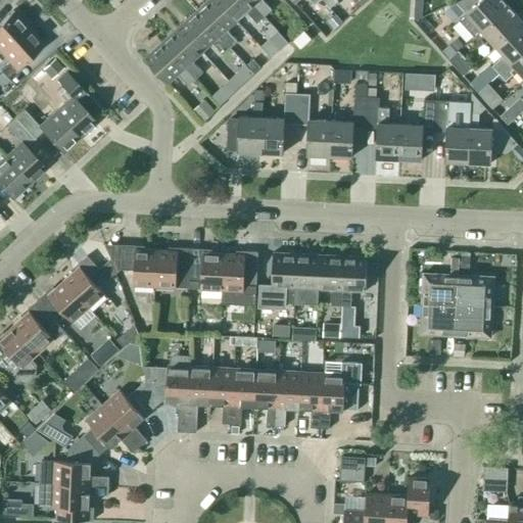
[(227,30),(236,21),(217,0),(208,0),(196,11),(230,48),(237,41),(227,30)]
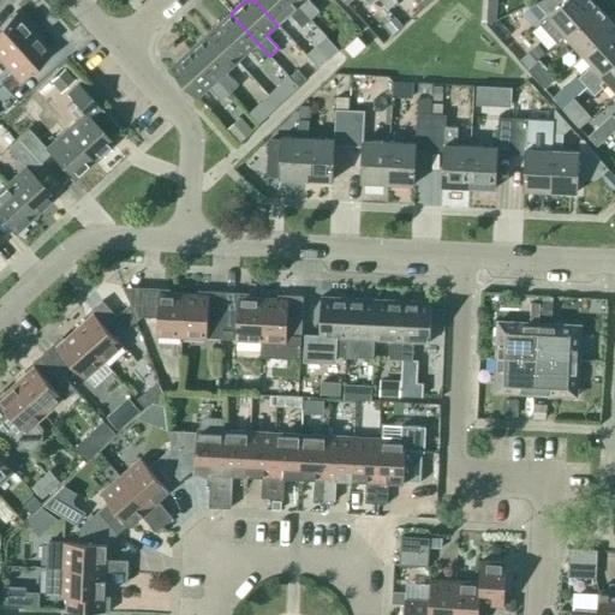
[(302,28),(311,19),(292,0),(255,0),(278,25),(290,15),(302,28)]
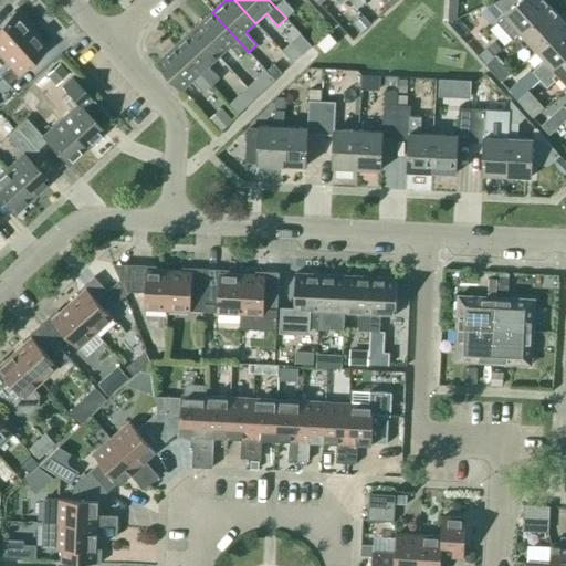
[(269,0),(286,18),(294,11),(284,0),(269,0)]
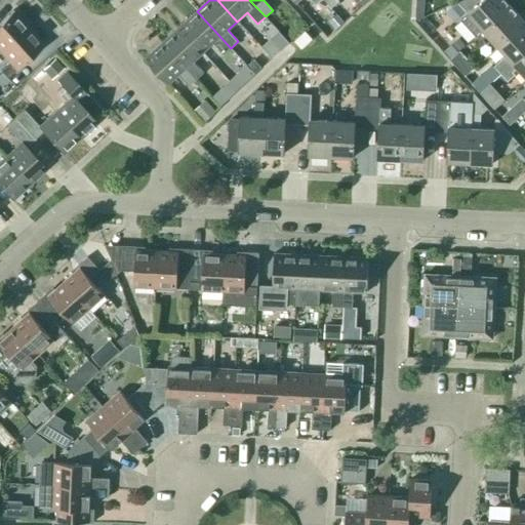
[(505,0),(460,0),(456,1),(468,13),(459,21),(475,37),(483,30),(483,31),(510,6),(505,0)]
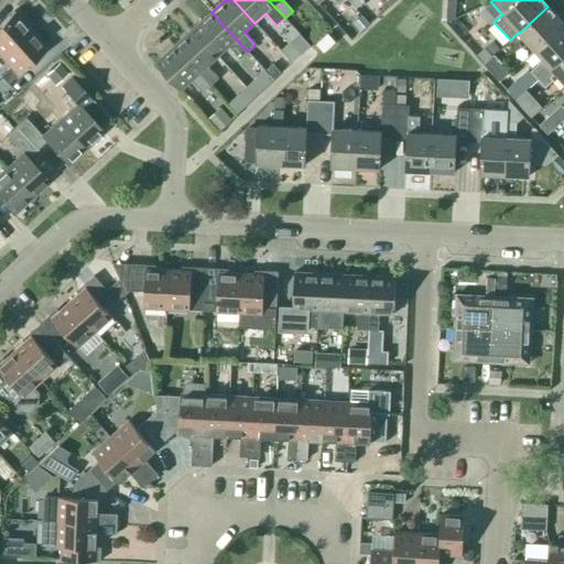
[(535,51),(563,23),(563,12),(563,11),(557,17),(548,7),(519,33),(519,32),(510,40),(506,44),(513,53),(521,45),(519,42),(523,38),(535,51)]
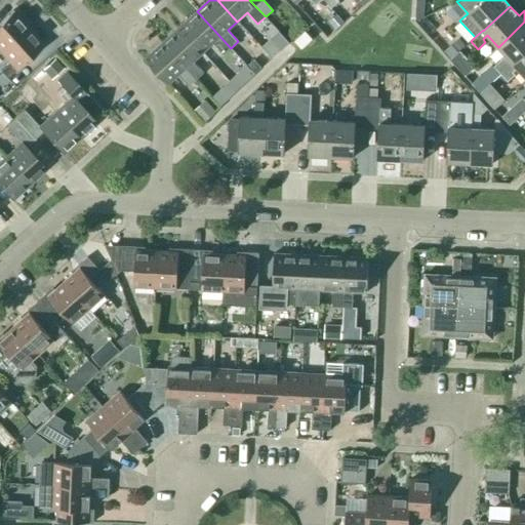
[(0,51),(1,52),(28,28),(12,10),(0,22),(0,51)]
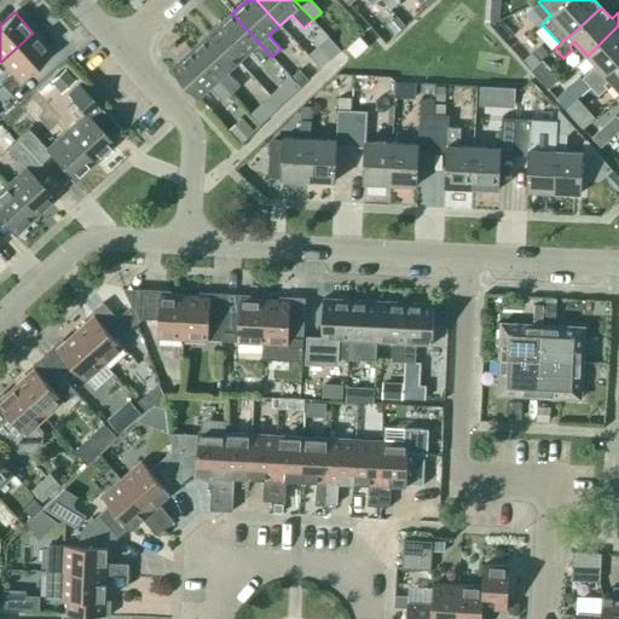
[(262,65),(272,57),(232,13),(212,33),(239,62),(250,52),(262,65)]
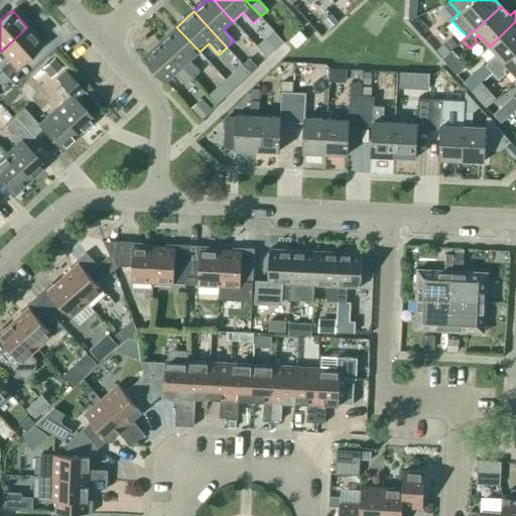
[(331,14),(323,21),(330,29),(338,22),(331,14)]
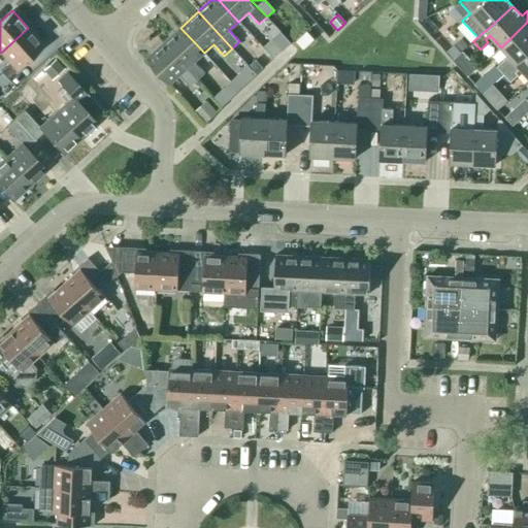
[(503,74),(527,53),(527,22),(501,47),(512,59),(506,63),(504,60),(496,67),(502,74),(503,74)]
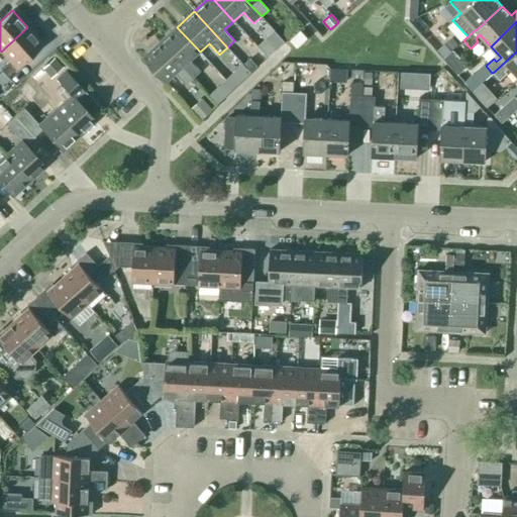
[(27,27),(1,52),(9,62),(0,70),(6,77),(15,69),(16,69),(43,44),(27,27)]
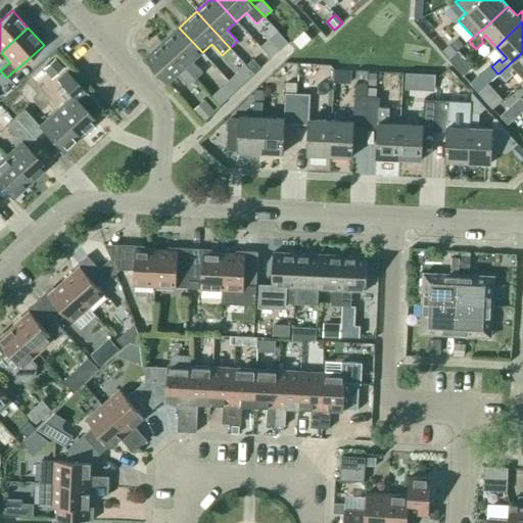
[(192,61),(202,52),(179,28),(161,43),(195,80),(202,73),(192,61)]
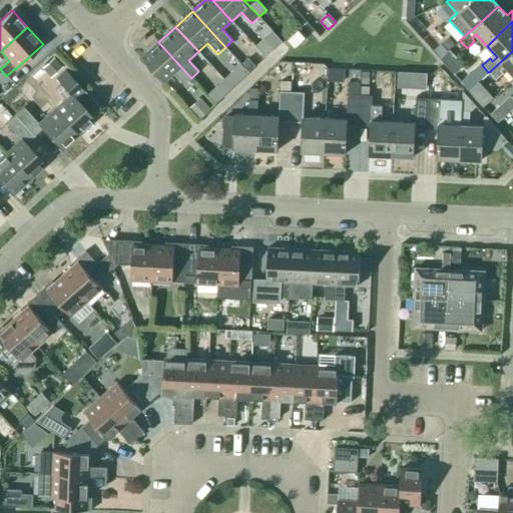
[(295,48),(305,38),(298,31),(288,41),(295,48)]
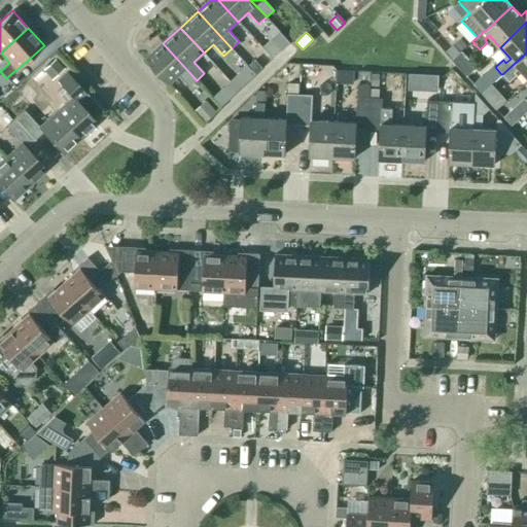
[(189,88),(197,80),(163,43),(145,60),(169,85),(178,76),(189,88)]
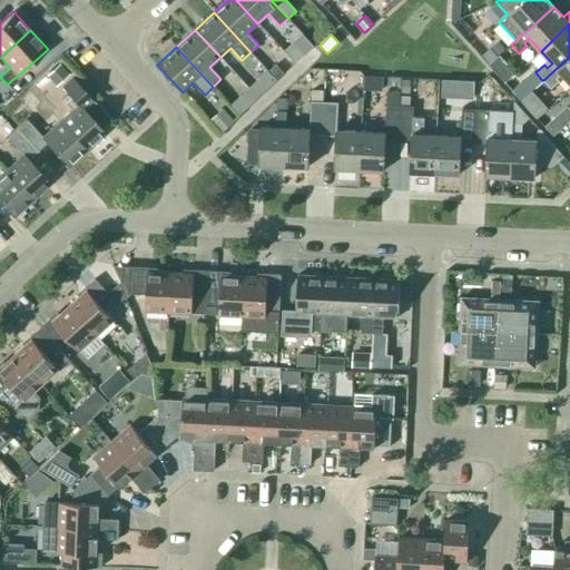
[(489,65),(488,66),(504,84),(505,84),(516,74),(499,56),(489,65)]
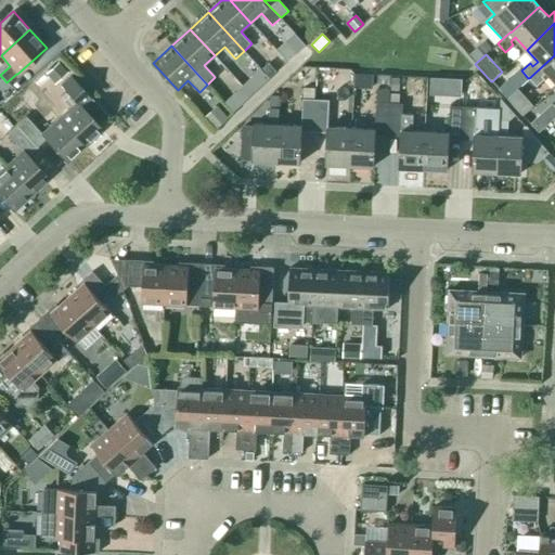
[(554,80),(554,55),(529,78),(528,78),(517,88),(518,89),(516,90),(524,99),(537,87),(544,79),(542,77),(546,73),(554,80)]
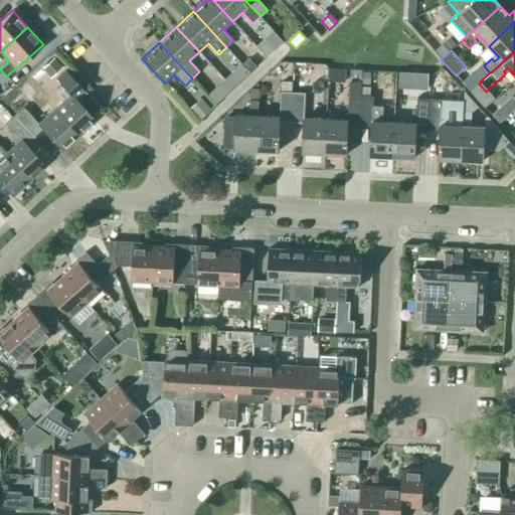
[(53,57),(41,68),(49,78),(62,67),(53,57)]
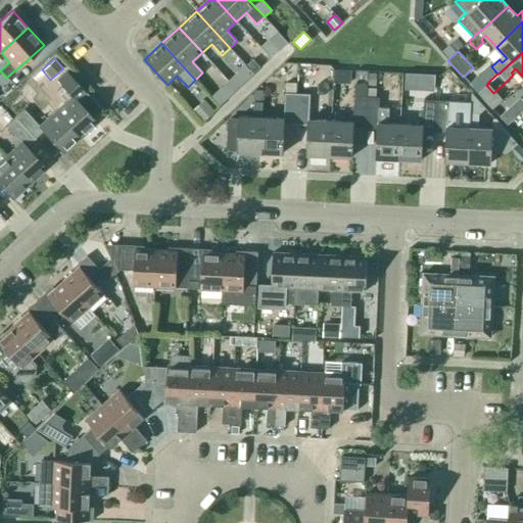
[(253,74),(260,67),(252,59),(246,65),(253,74)]
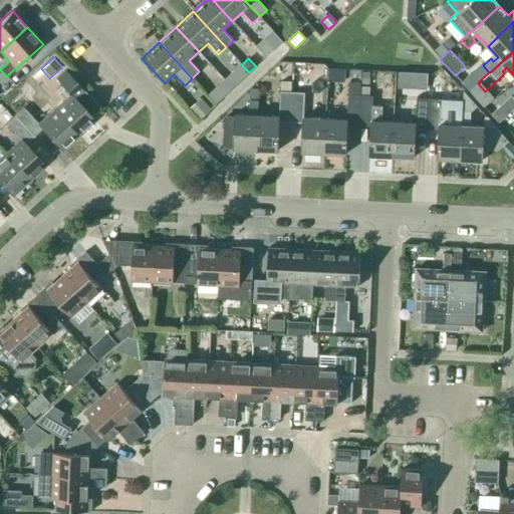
[(240,65),(233,71),(241,80),(249,73),(241,64),(240,65)]
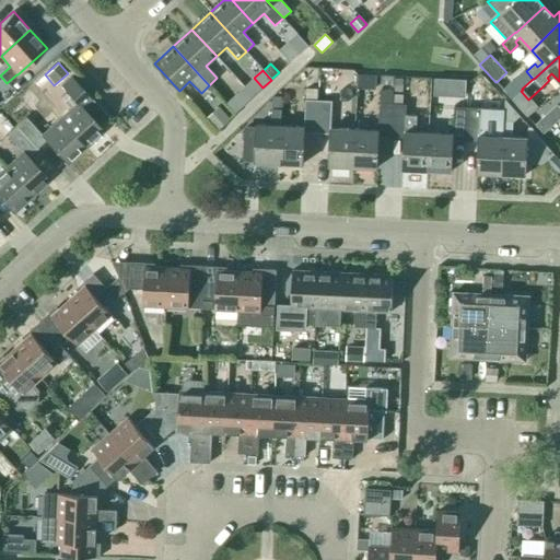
[(381,76),(380,84),(394,85),(395,77),(381,76)]
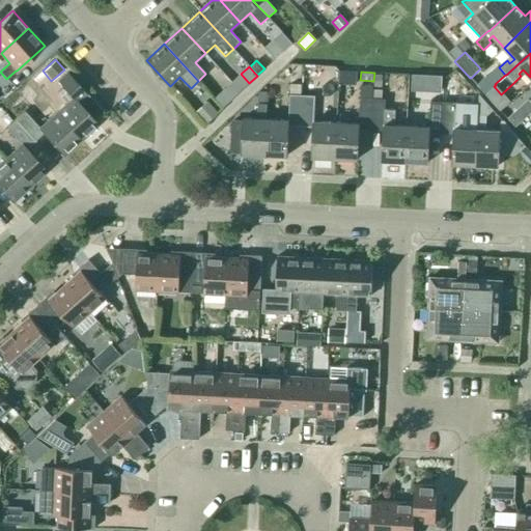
[(55,113),(81,140),(98,124),(78,103),(86,94),(66,73),(57,81),(73,98),(55,113)]
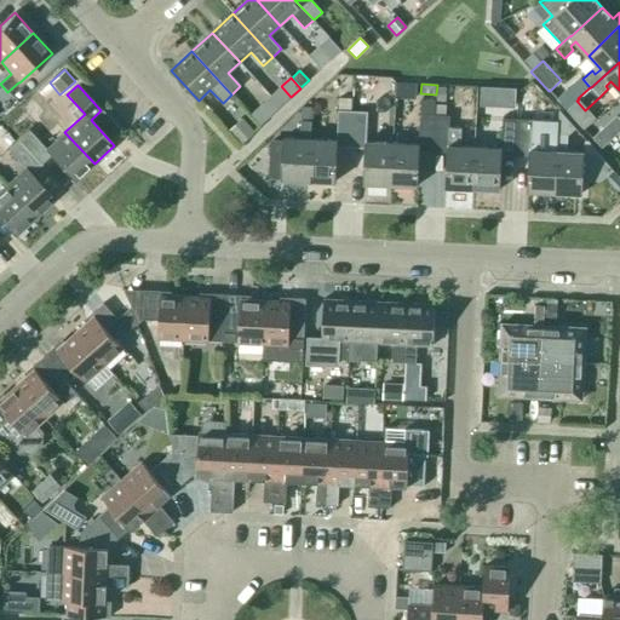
[(579,99),(578,98),(568,87),(556,98),(566,110),(577,101),(579,99)]
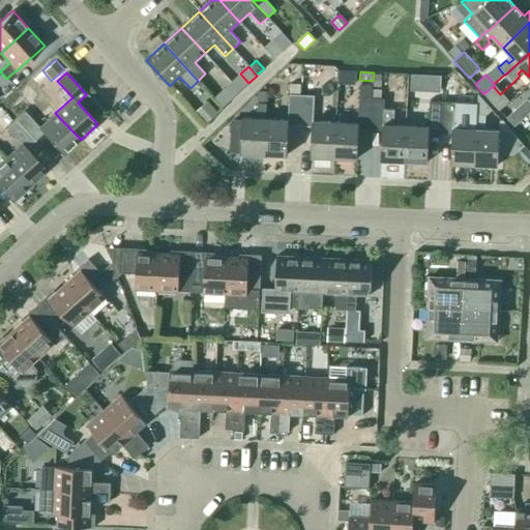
[(432,76),(431,92),(440,92),(441,76),(432,76)]
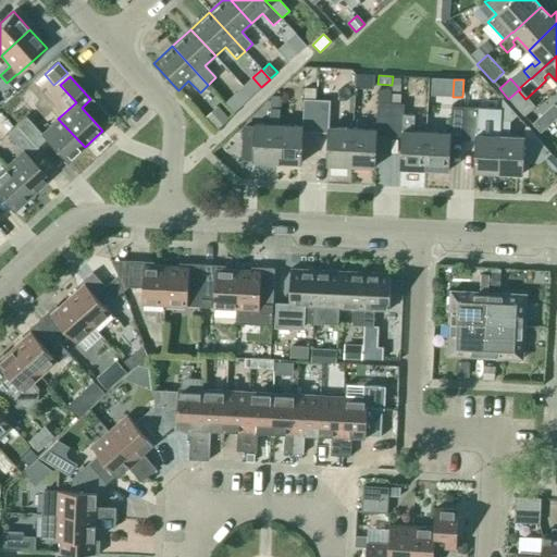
[(314,133),(317,100),(316,100),(316,88),(305,88),(302,126),(279,125),(276,163),(300,164),(302,133),(314,133)]
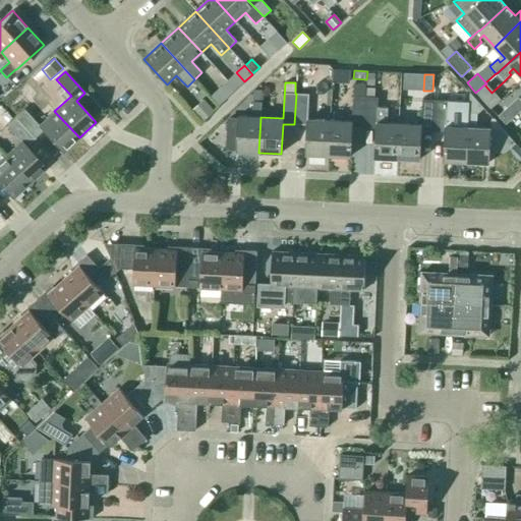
[(366,84),(354,83),(352,121),(330,120),(328,156),(350,157),(352,127),(363,128),(365,97),(366,97),(366,84)]
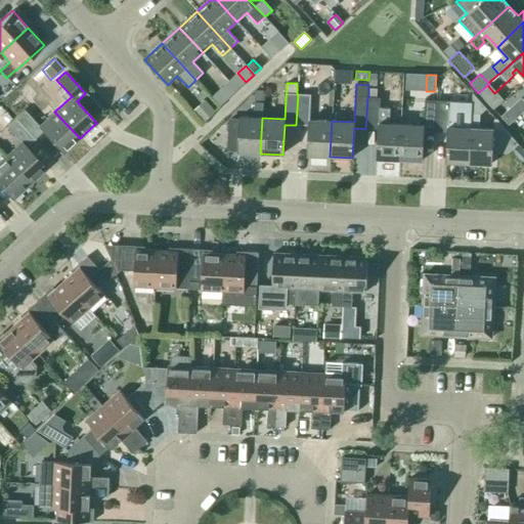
[(221,88),(212,97),(220,106),(229,97),(221,88)]
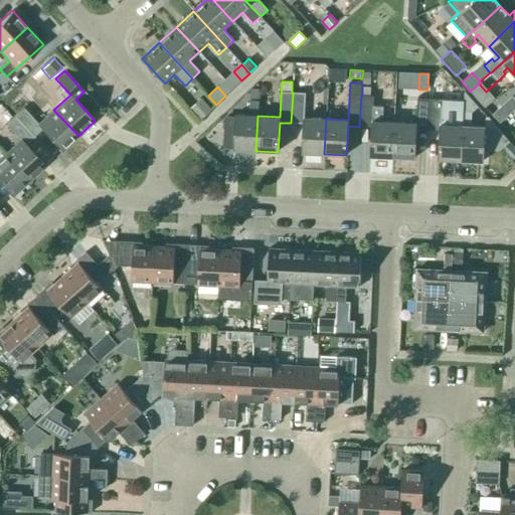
[(250,89),(249,101),(259,102),(260,90),(250,89)]
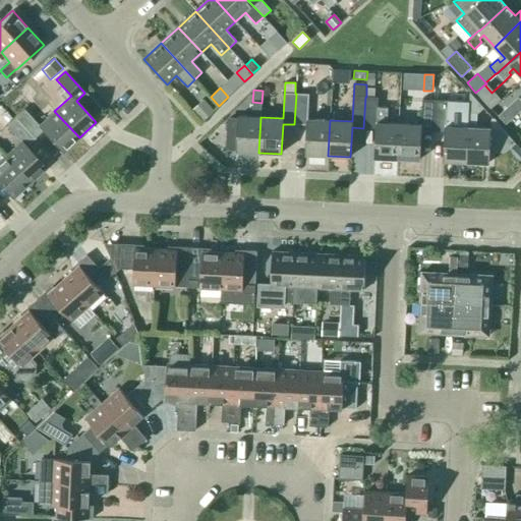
[(495,93),(484,103),(490,109),(501,99),(495,93)]
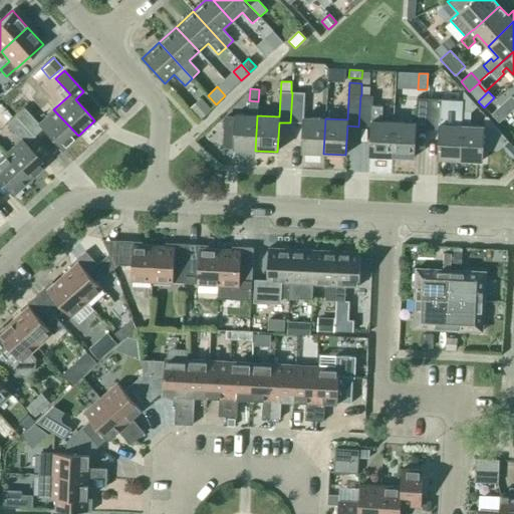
[(323,154),(325,118),(303,117),(304,93),(292,92),(290,122),(302,123),(301,153),(323,154)]
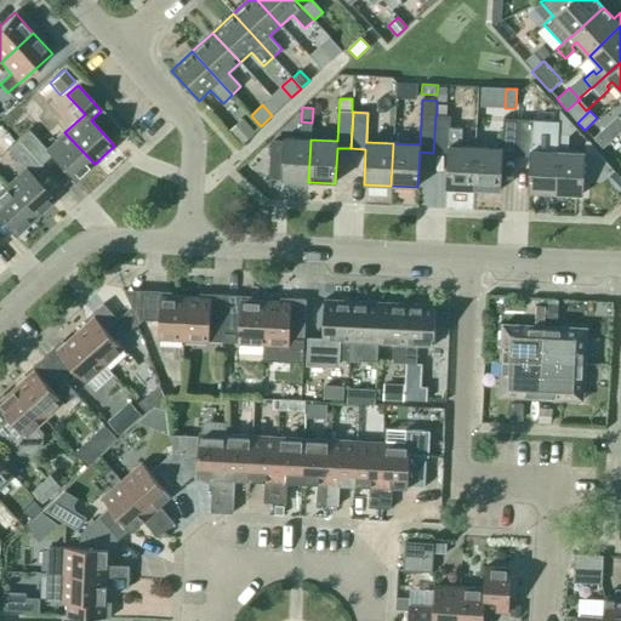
[(450,117),(437,115),(436,115),(433,153),(448,153),(446,188),(473,189),(476,148),(461,147),(462,129),(450,127),(450,117)]
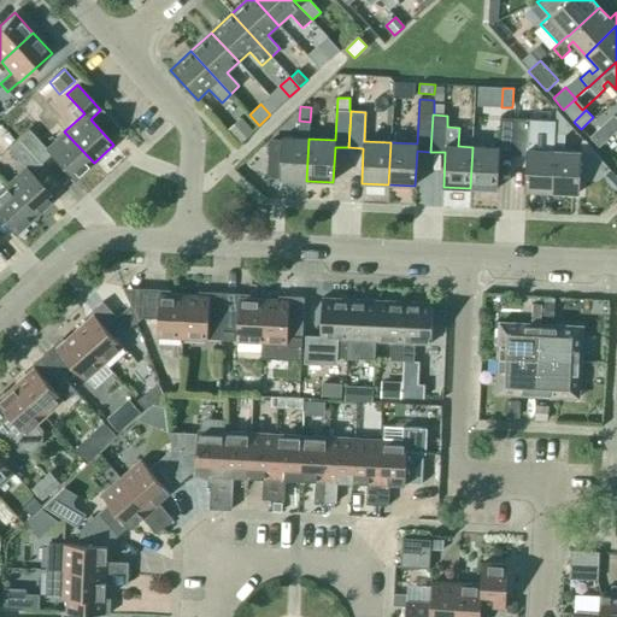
[(241,118),(228,130),(240,144),(253,130),(241,118)]
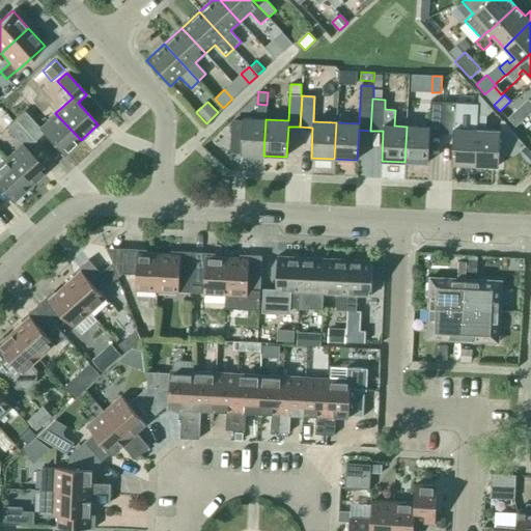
[(441,134),(443,103),(430,102),(429,128),(407,127),(404,162),(427,164),(428,133),(441,134)]
